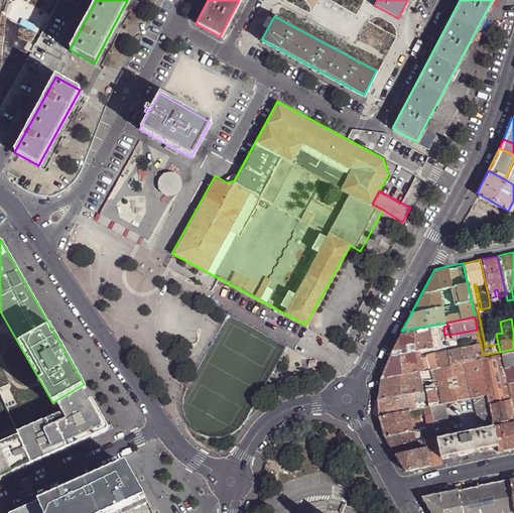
[(418,355),(417,348),(431,346),(429,326),(401,331),(397,338),(389,354),(383,369),(379,376),(416,369),(477,357),(483,355),(480,340),(423,351),(424,354),(418,355)]
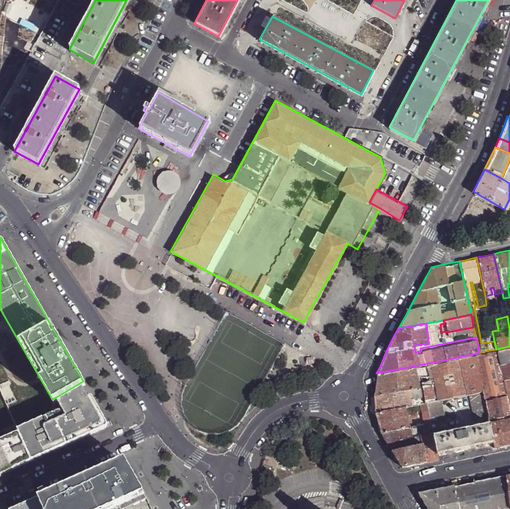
[(509,369),(509,346),(496,349),(501,371),(509,369)]
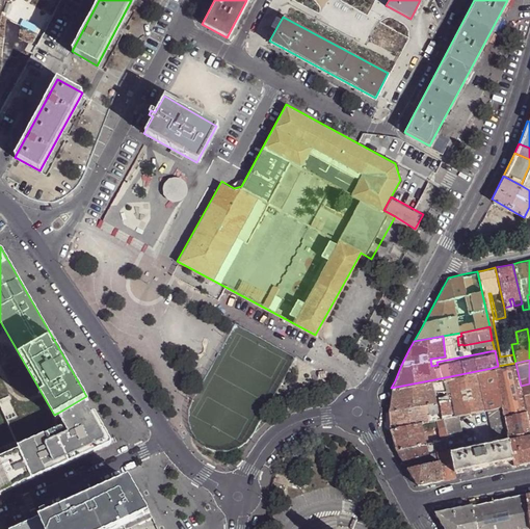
[(529,432),(521,386),(515,363),(498,366),(492,368),(500,405),(507,440),(529,434),(529,432)]
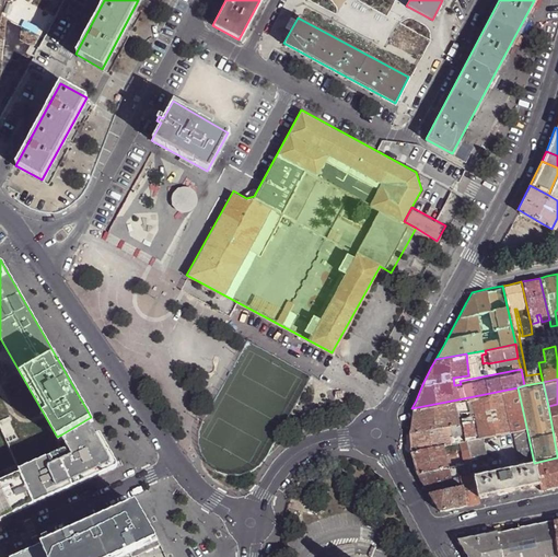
[(454,409),(473,409),(479,437),(511,430),(526,427),(518,387),(452,401),(454,409)]
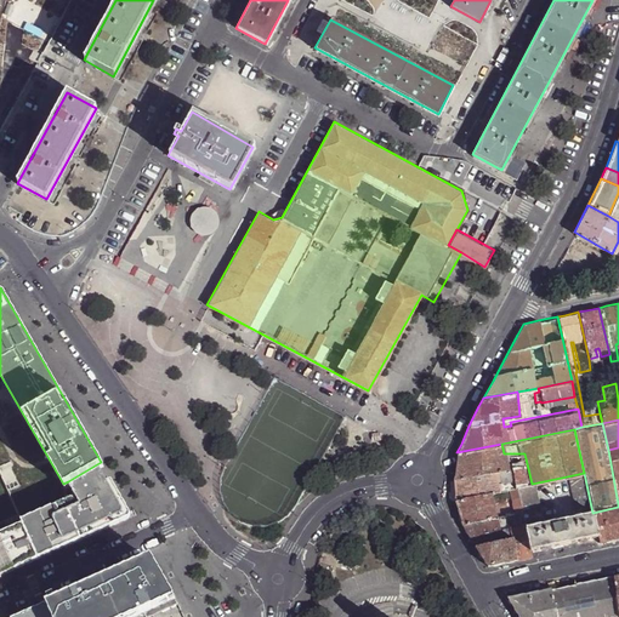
[(520,460),(505,462),(504,453),(501,444),(456,452),(455,461),(453,476),(495,468),(506,466),(512,466),(516,486),(526,485),(532,484),(524,453),(520,456),(520,460)]
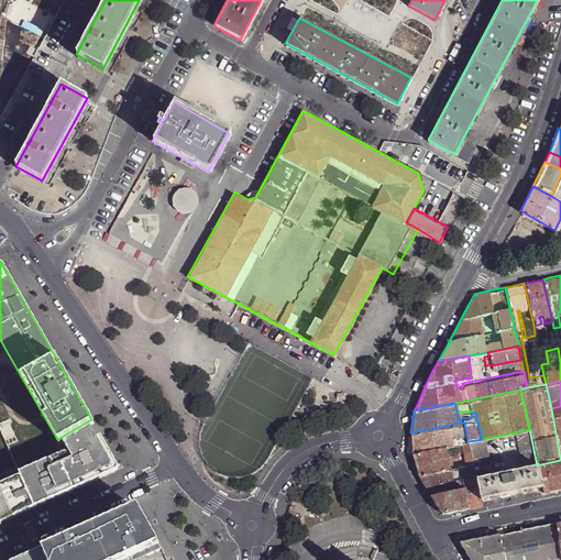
[(560,406),(551,408),(560,458),(560,406)]
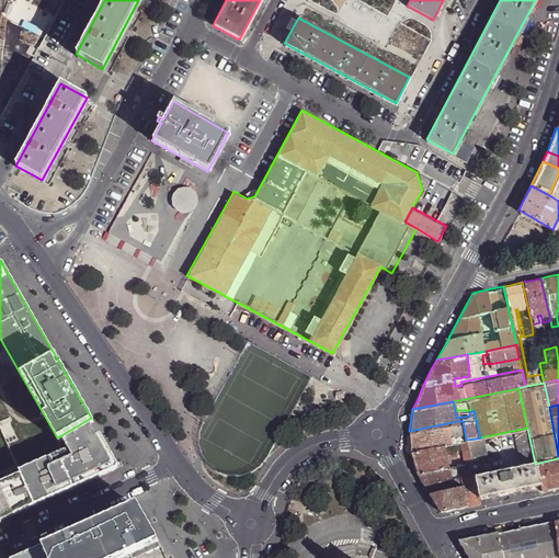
[(0,515),(112,465),(113,464),(114,463),(115,462),(115,459),(115,458),(114,456),(91,418),(61,435),(67,444),(18,467),(19,469),(0,477),(0,515)]
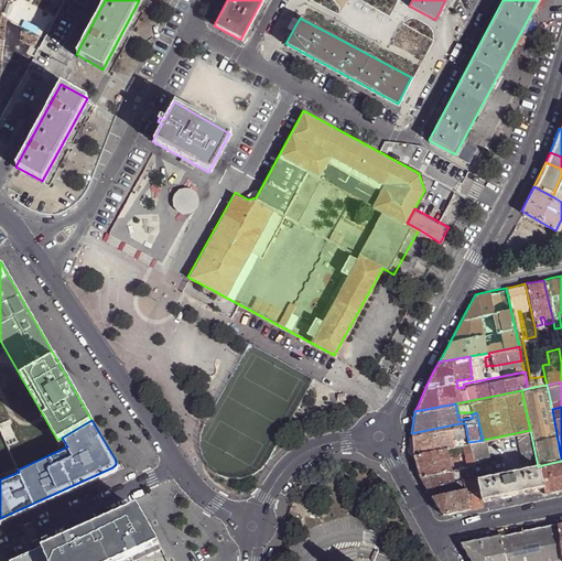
[(412,443),(413,454),(445,448),(462,444),(468,442),(465,423),(460,423),(450,425),(411,433),(412,443)]
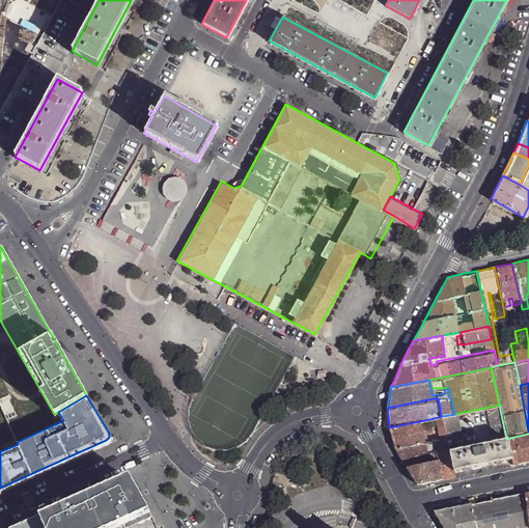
[(460,427),(444,431),(446,438),(446,441),(448,449),(449,450),(453,470),(458,469),(477,465),(495,462),(510,459),(506,439),(499,405),(484,408),(492,441),(464,447),(460,427)]
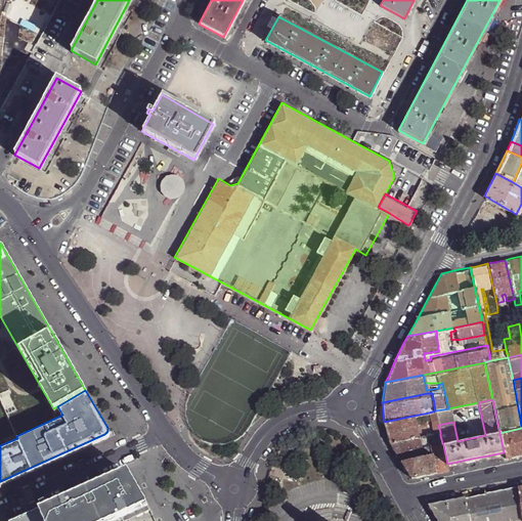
[(438,425),(435,410),(429,413),(434,433),(440,432),(438,425)]
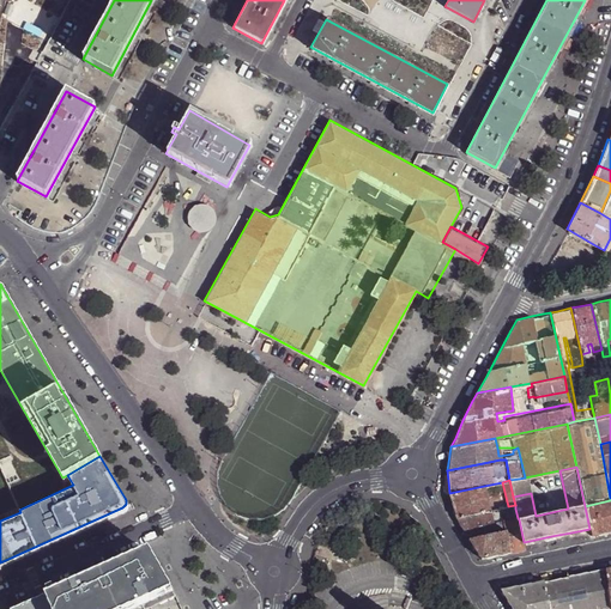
[(484,486),(449,493),(453,505),(455,516),(489,510),(484,486)]
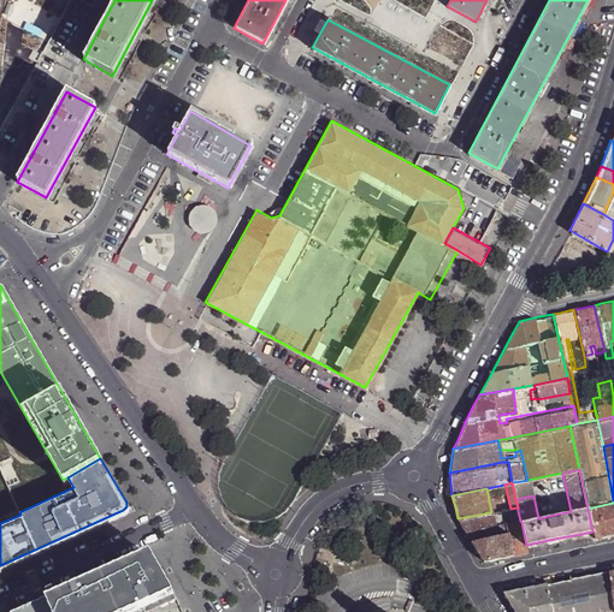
[(613,533),(613,503),(588,509),(592,532),(594,538),(608,534),(613,533)]
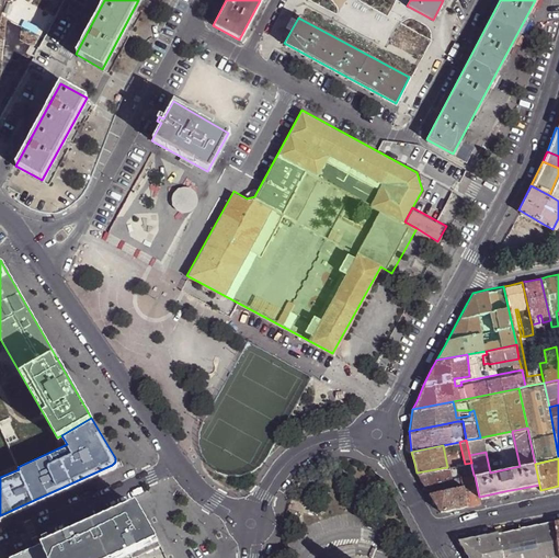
[(457,465),(447,467),(417,473),(419,477),(425,488),(429,492),(453,488),(451,481),(460,479),(460,477),(458,468),(457,465)]
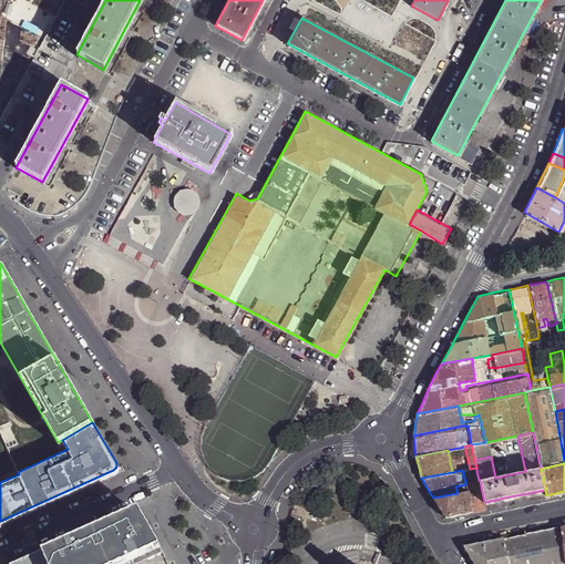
[(468,491),(471,511),(478,509),(485,508),(484,502),(480,481),(479,480),(465,482),(465,484),(468,491)]
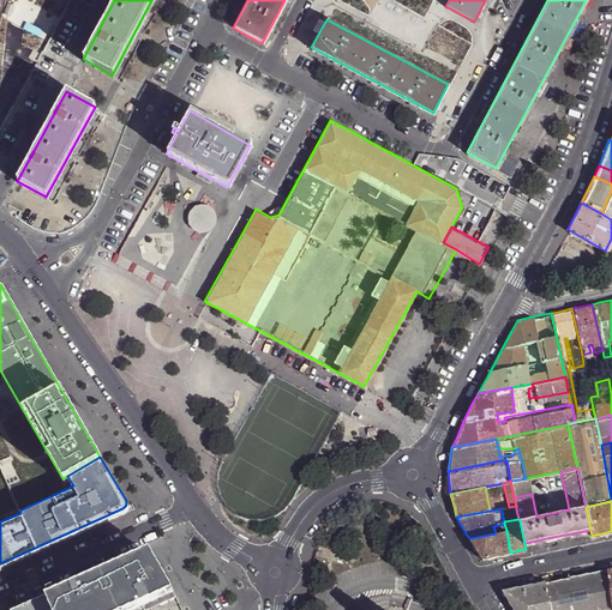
[(481,557),(510,553),(507,531),(496,533),(469,538),(479,554),(481,557)]
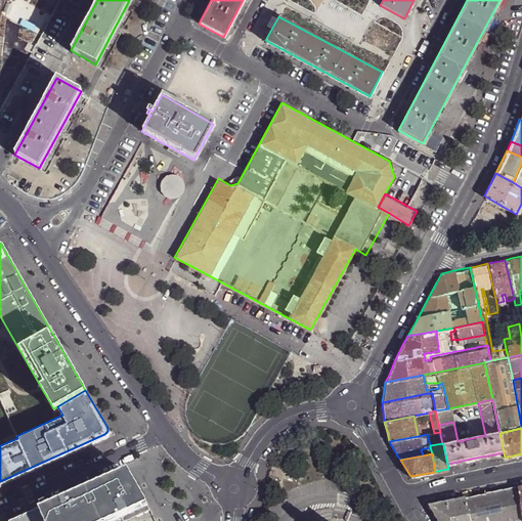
[(125,468),(71,493),(81,520),(105,520),(143,505),(127,469),(125,468)]
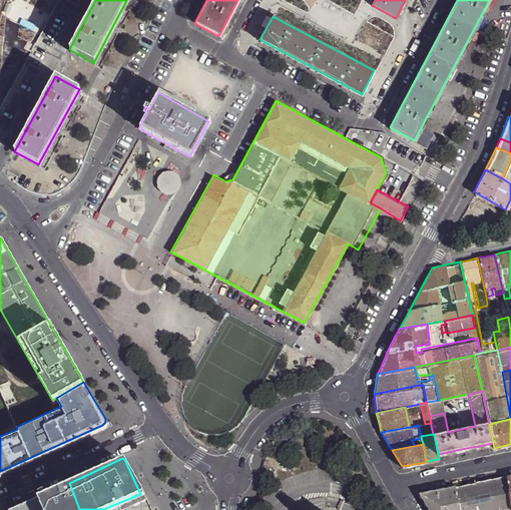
[(509,509),(505,474),(453,485),(457,509),(509,509)]
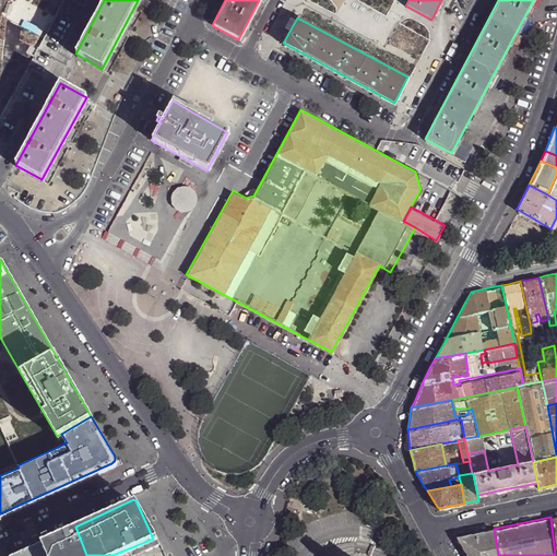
[(86,555),(75,527),(39,542),(45,555),(86,555)]
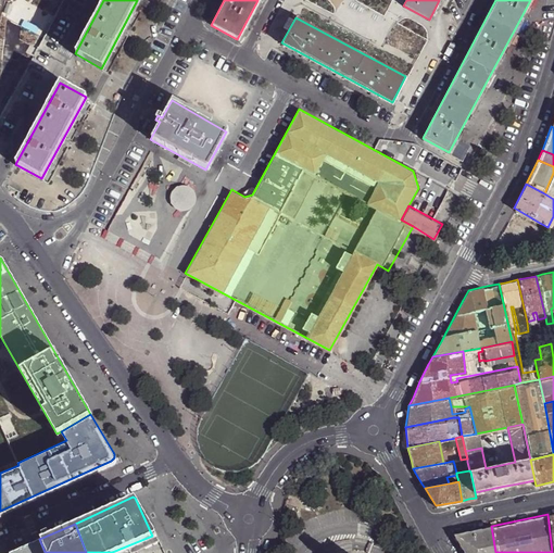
[(495,552),(491,526),(454,533),(465,552),(495,552)]
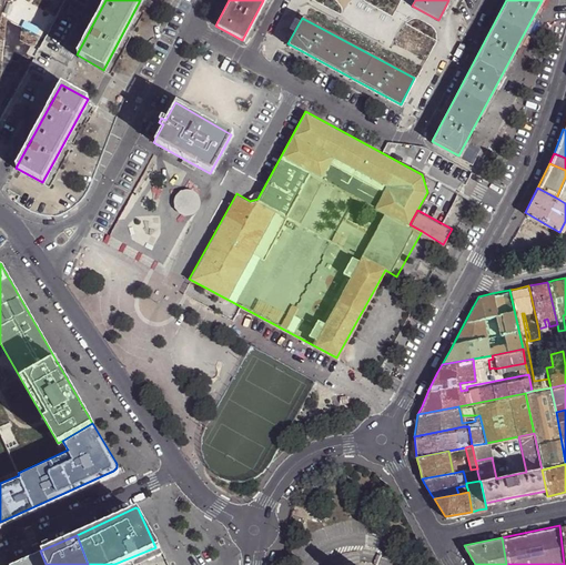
[(46,564),(40,551),(27,557),(8,564),(46,564)]
